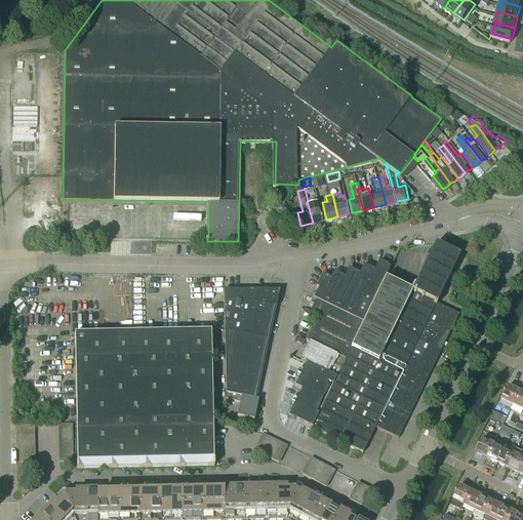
[(319,199),(308,201),(307,201),(313,223),(324,220),(319,199)]
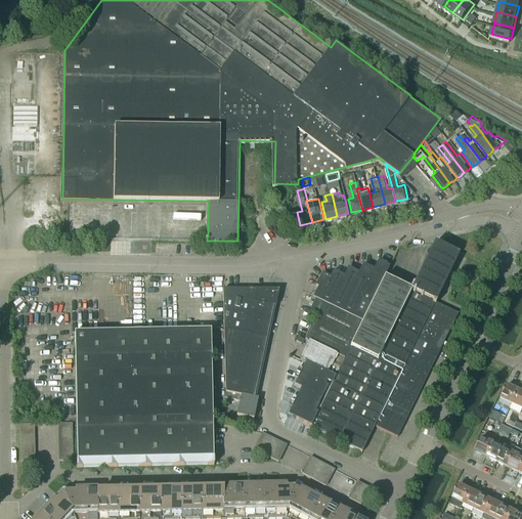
[(337,375),(312,424),(362,447),(363,448),(377,422),(388,428),(396,411),(407,416),(442,345),(442,344),(440,343),(443,336),(446,337),(448,332),(460,309),(437,299),(449,273),(461,251),(436,239),(434,244),(431,250),(428,256),(412,287),(386,273),(364,318),(317,296),(311,306),(319,310),(317,314),(306,336),(310,338),(346,355),(337,375)]
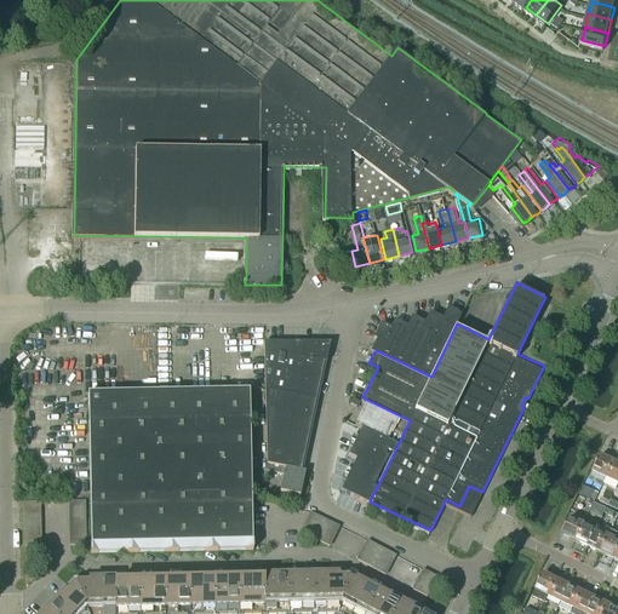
[(457,323),(463,311),(450,304),(444,315),(431,309),(427,319),(415,313),(408,322),(396,316),(393,323),(383,320),(376,334),(378,336),(372,348),(376,350),(431,377),(457,323)]
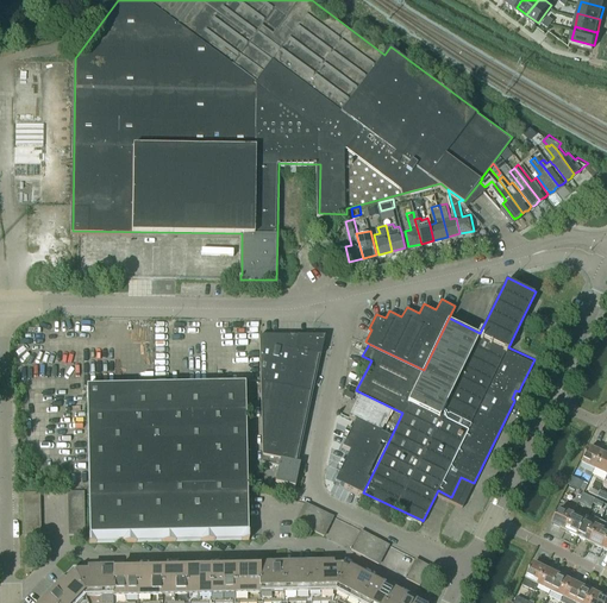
[(246,379),(88,383),(92,538),(250,534),(246,379)]
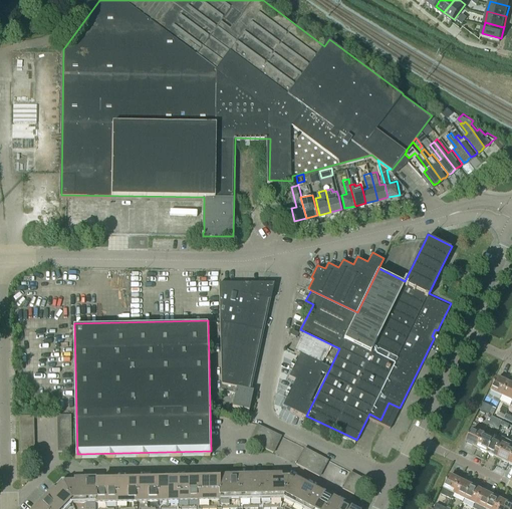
[(292,325),(290,329),(298,333),(300,329),(292,325)]
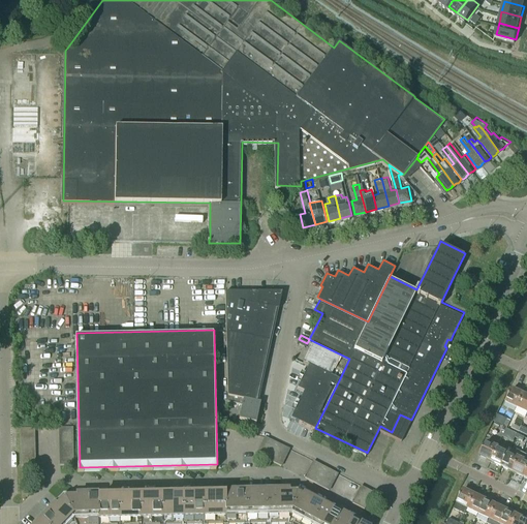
[(340,378),(349,359),(313,341),(304,361),(310,363),(340,378)]
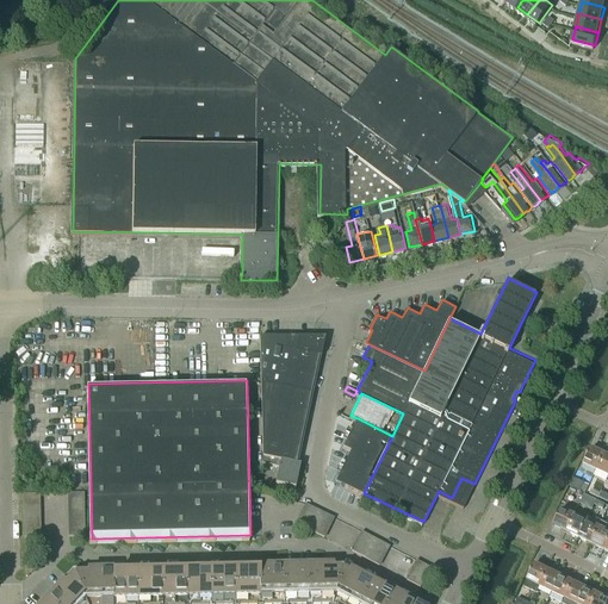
[(364,493),(392,436),(358,418),(345,446),(352,449),(337,479),(364,493)]
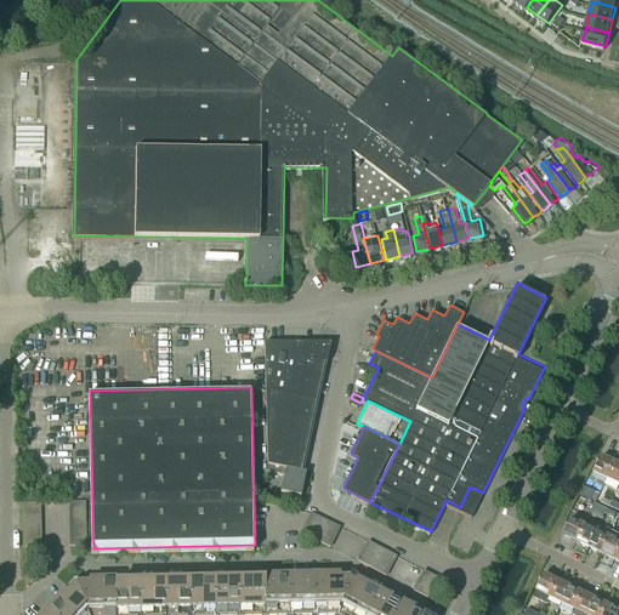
[(603,451),(596,468),(609,474),(617,459),(603,451)]
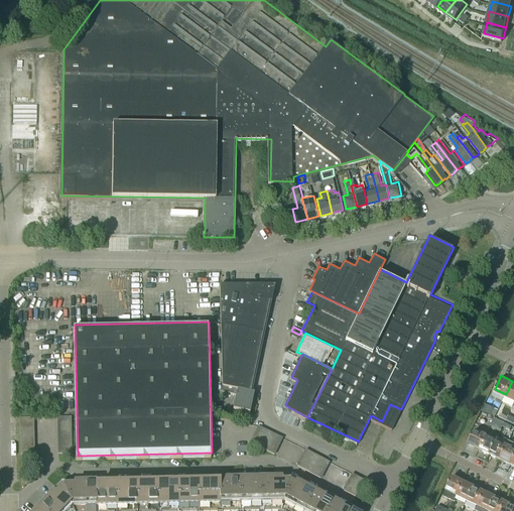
[(497,404),(489,401),(486,407),(494,410),(497,404)]
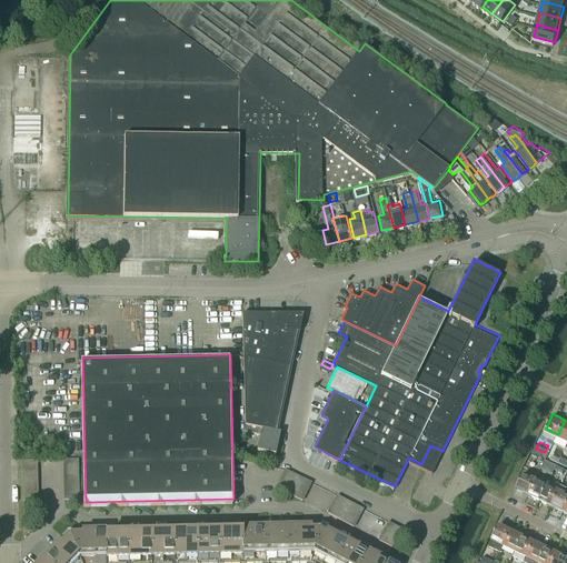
[(287,466),(284,472),(297,479),(300,472),(291,468),(287,466)]
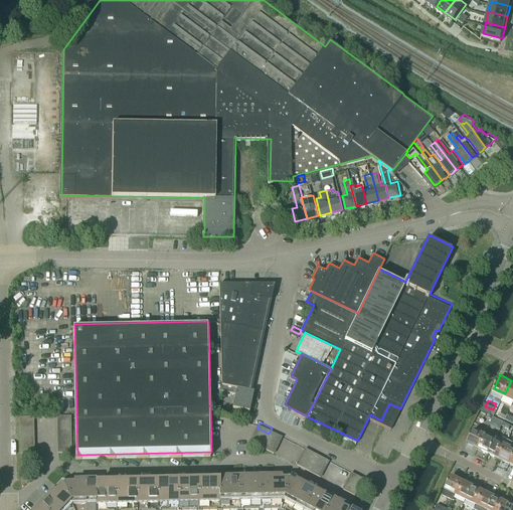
[(480,445),(487,432),(476,427),(469,440),(480,445)]
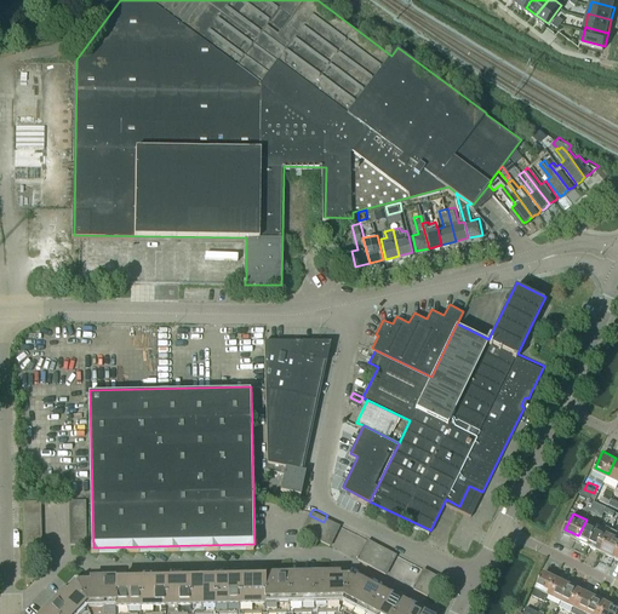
[(309,515),(307,522),(320,528),(324,522),(309,515)]
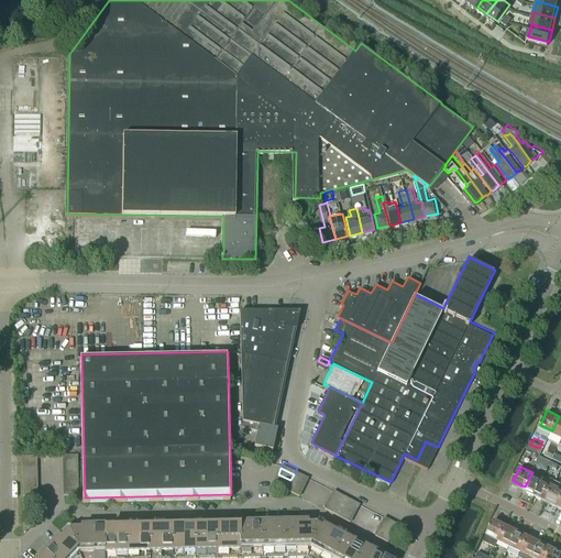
[(307,480),(309,474),(297,468),(294,474),(307,480)]
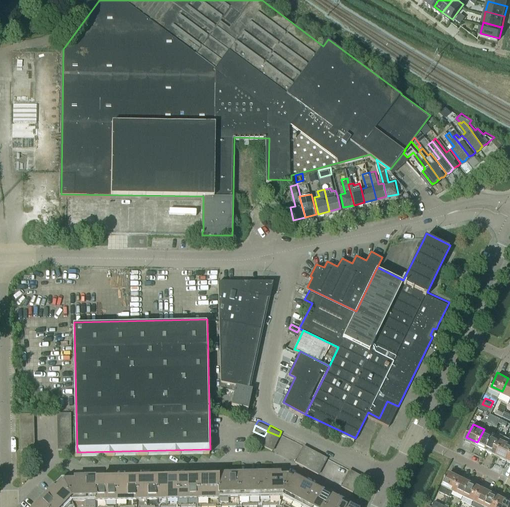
[(487,448),(494,434),(484,429),(477,442),(487,448)]
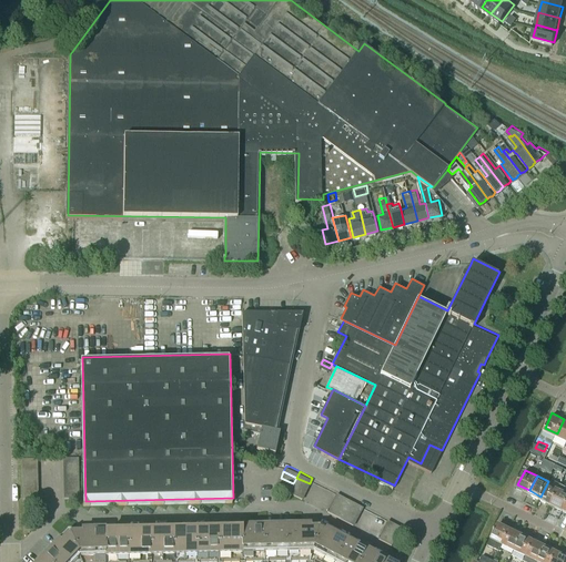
[(291,490),(293,483),(281,478),(278,483),(291,490)]
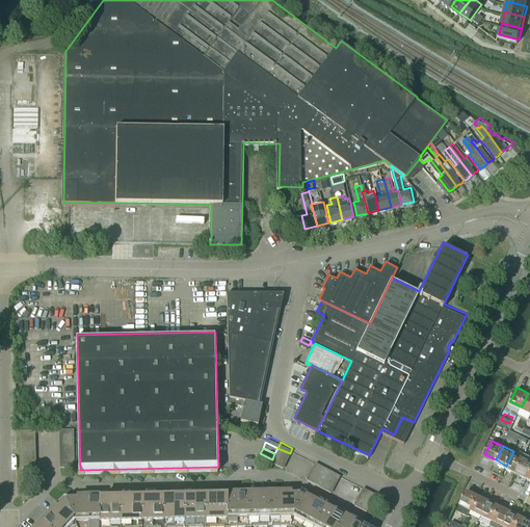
[(287,459),(290,453),(277,448),(274,453),(287,459)]
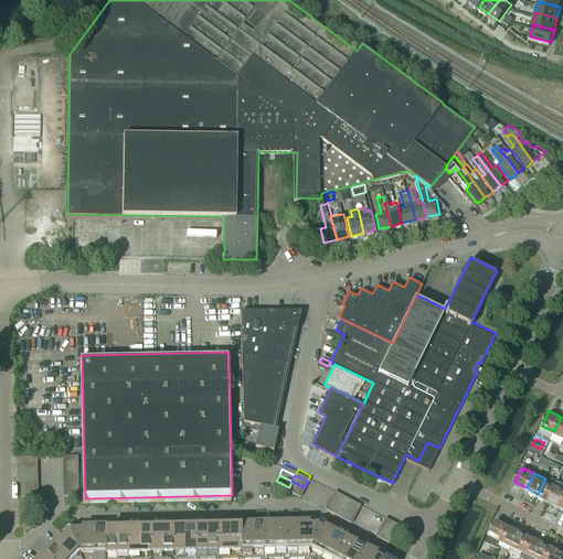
[(545,479),(538,494),(550,500),(560,479),(554,476),(551,482),(545,479)]
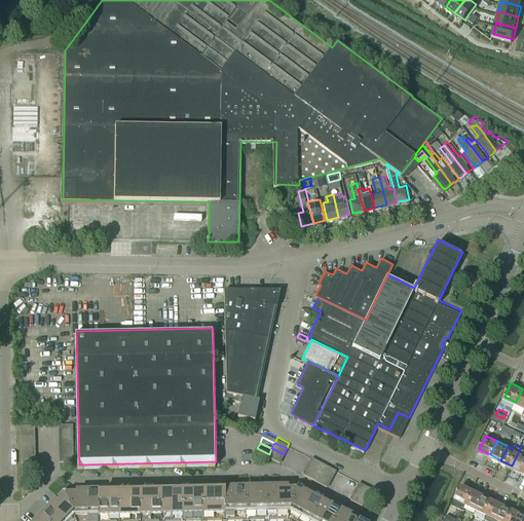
[(521,446),(512,466),(522,471),(523,468),(523,453),(523,448),(521,446)]
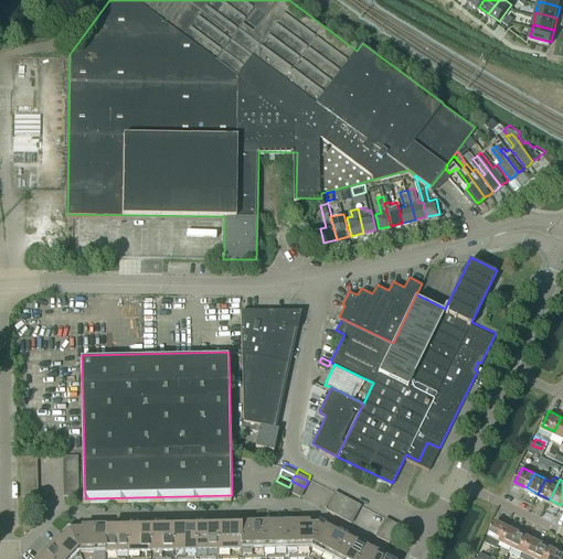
[(301,493),(305,487),(291,481),(289,487),(301,493)]
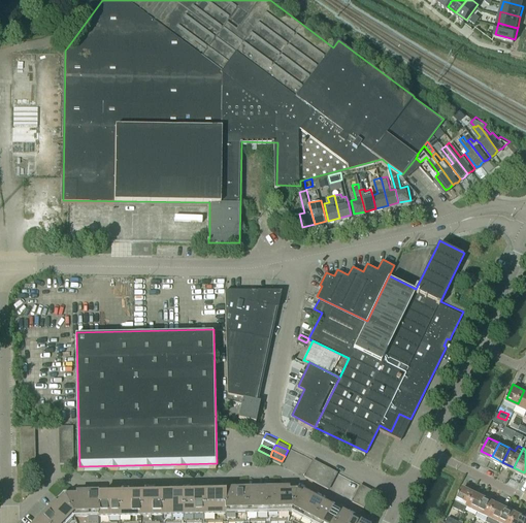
[(324,468),(327,463),(315,457),(311,462),(324,468)]
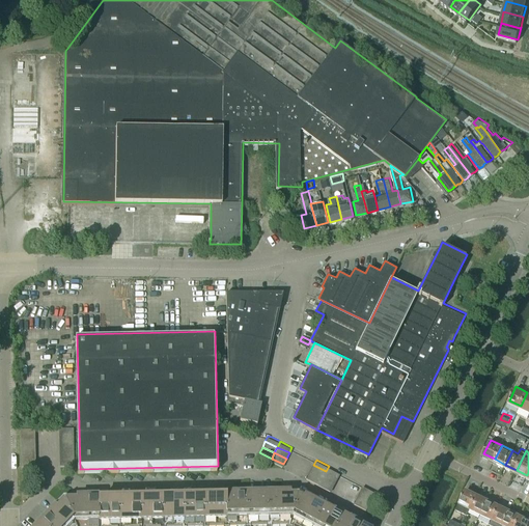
[(323,477),(326,471),(313,465),(310,471),(323,477)]
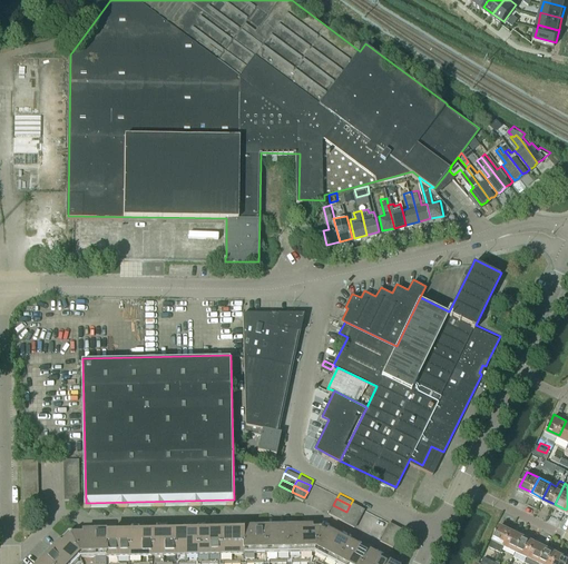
[(362,512),(365,506),(353,500),(350,505),(362,512)]
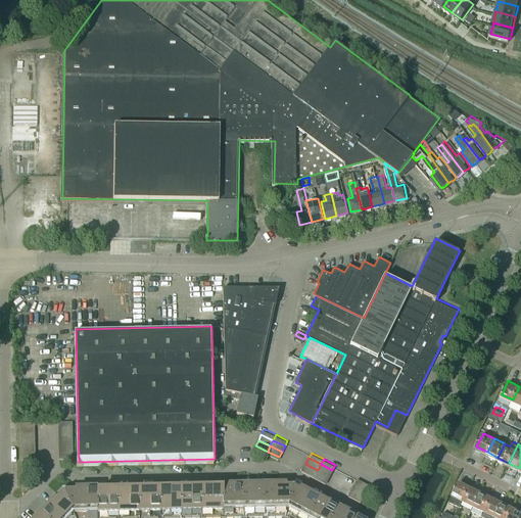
[(315,475),(318,470),(305,464),(303,469),(315,475)]
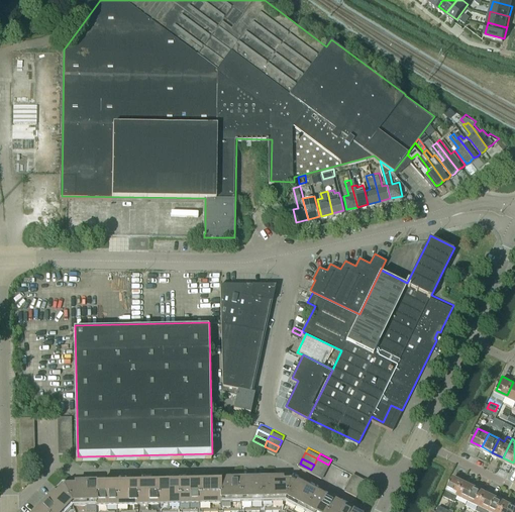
[(325,471),(328,465),(317,458),(314,465),(325,471)]
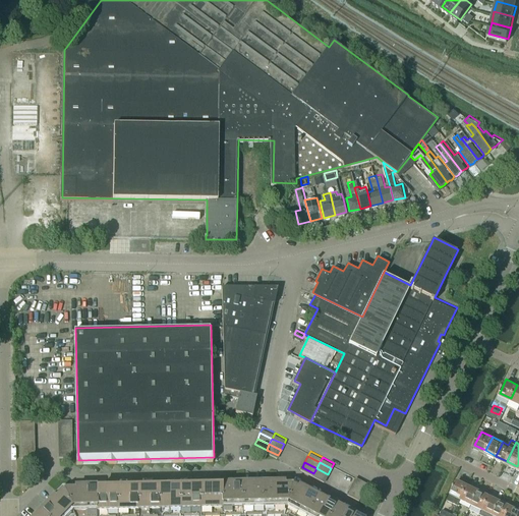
[(326,479),(328,474),(316,468),(313,473),(326,479)]
